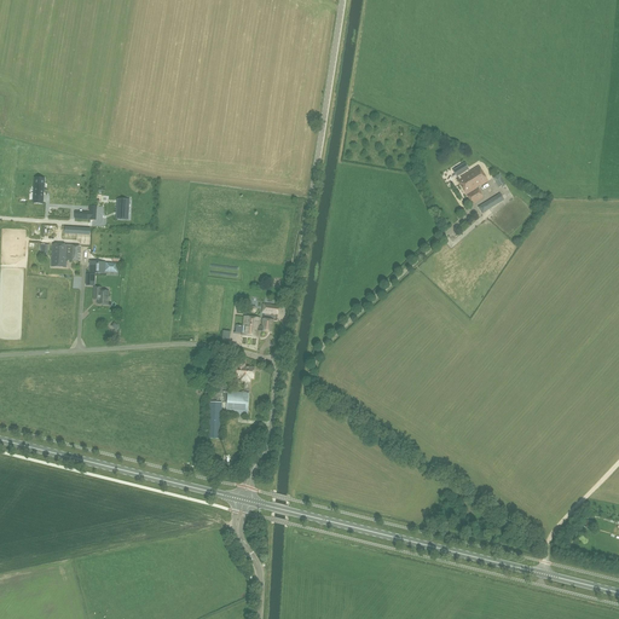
[(468,169),(464,163),(452,171),(457,177),(468,169)]
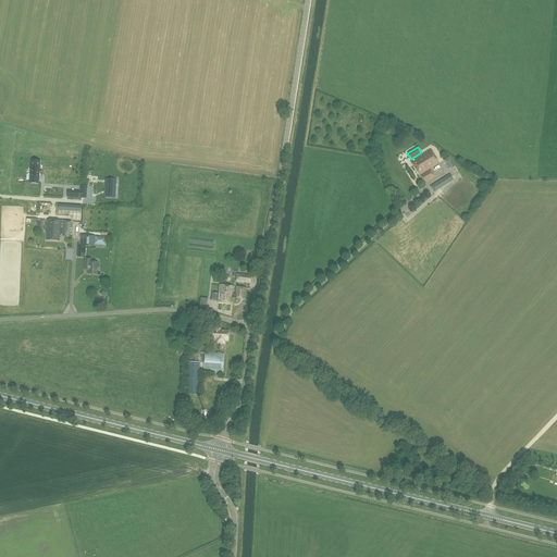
[(431,150),(411,162),(424,184),(434,177),(430,170),(428,166),(431,164),(433,168),(438,163),(431,150)]
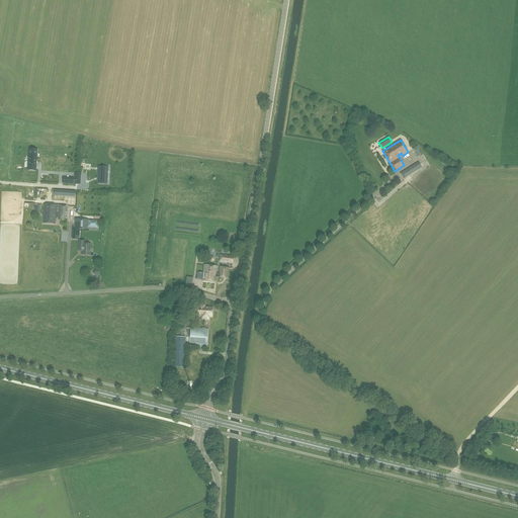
[(29,150),(28,170),(35,171),(36,150),(29,150)]
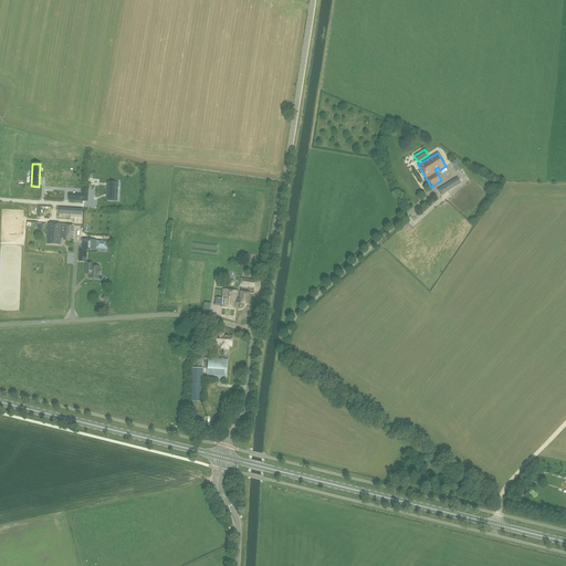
[(438,190),(441,196),(458,185),(454,179),(438,190)]
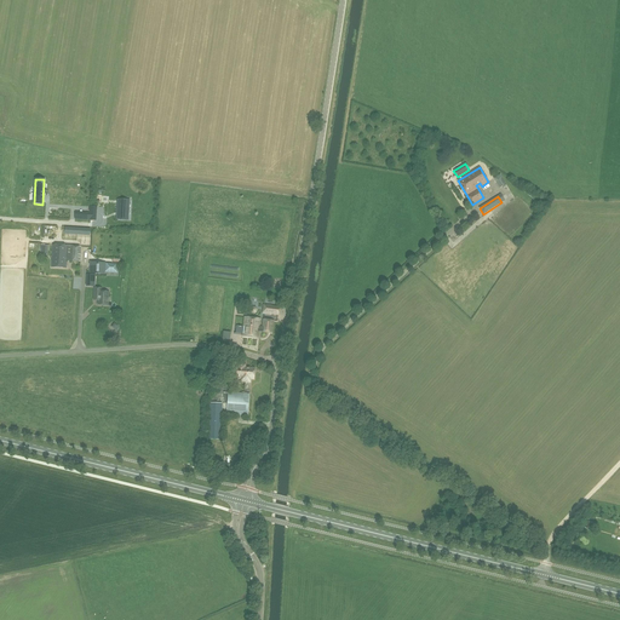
[(118,199),(116,219),(130,220),(131,200),(118,199)]
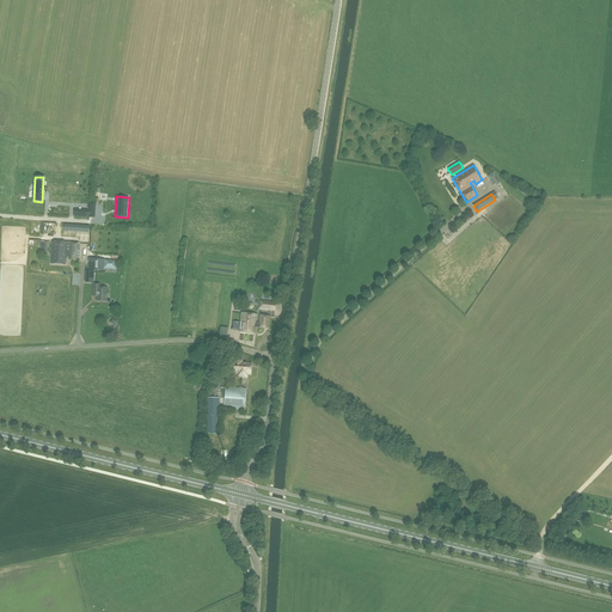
[(79,258),(80,244),(71,243),(67,243),(53,242),(51,264),(66,265),(66,257),(79,258)]
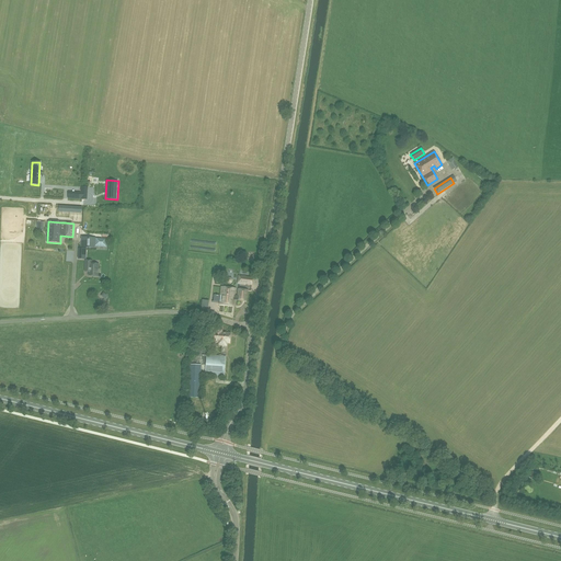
[(81,248),(95,248),(95,241),(95,238),(81,237),(81,248)]
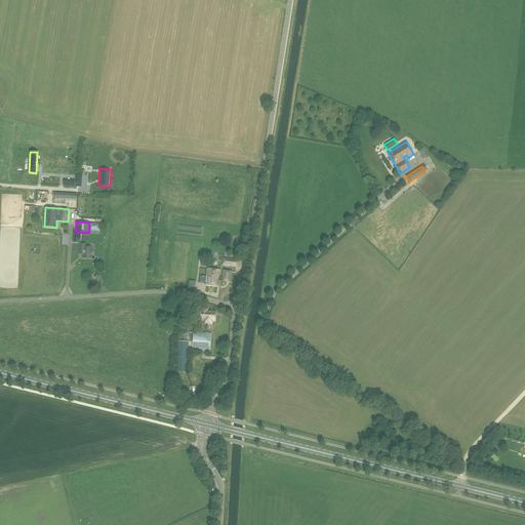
[(86,244),(80,244),(80,251),(83,251),(83,258),(91,258),(92,247),(86,246),(86,244)]
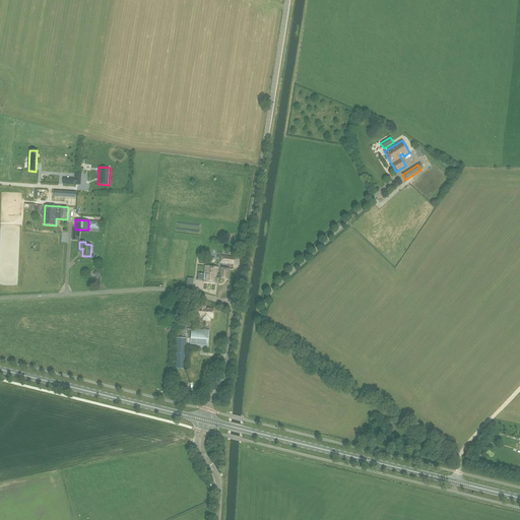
[(221,255),(220,263),(228,264),(228,263),(234,264),(235,257),(229,256),(221,255)]
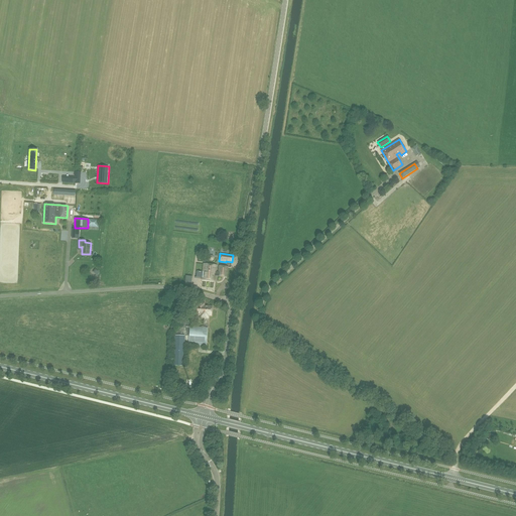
[(204,264),(202,280),(215,281),(216,276),(227,277),(228,266),(219,266),(218,272),(216,272),(217,265),(204,264)]
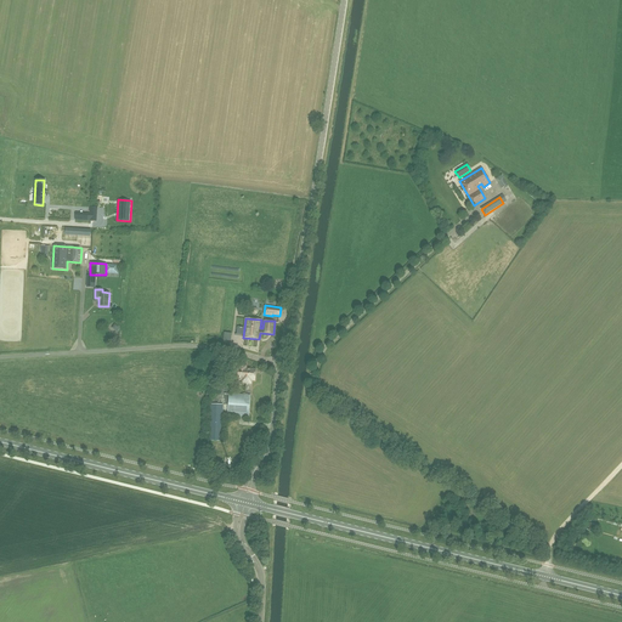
[(246,368),(247,368),(247,366),(238,365),(238,368),(236,367),(235,379),(242,379),(241,383),(246,383),(247,374),(246,374),(246,368)]
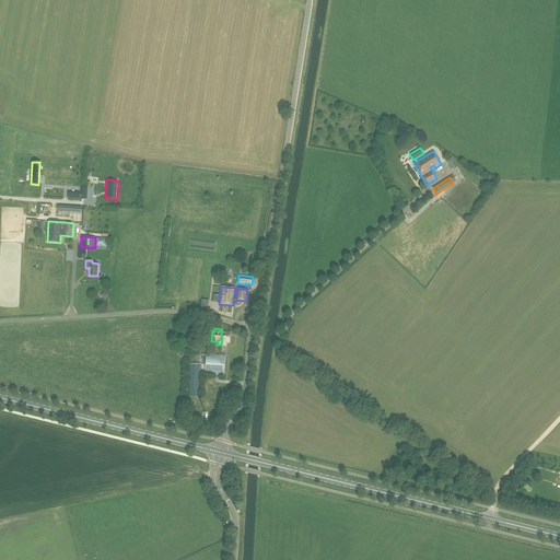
[(230,333),(222,331),(221,331),(221,337),(222,337),(221,345),(226,346),(226,342),(230,342),(230,333)]
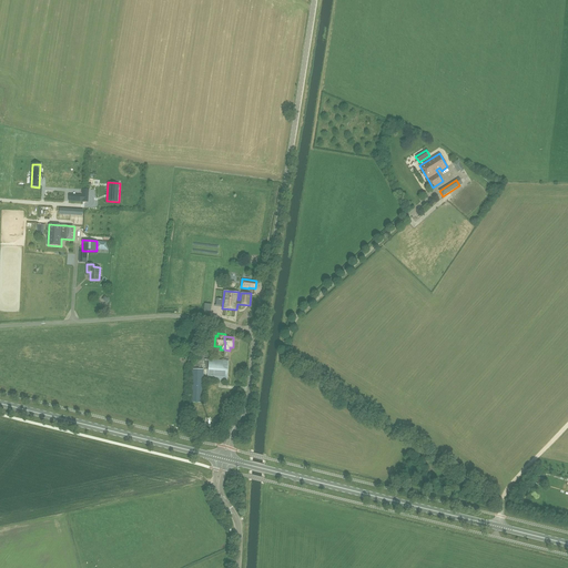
[(209,359),(209,371),(208,378),(227,379),(227,372),(229,361),(209,359)]
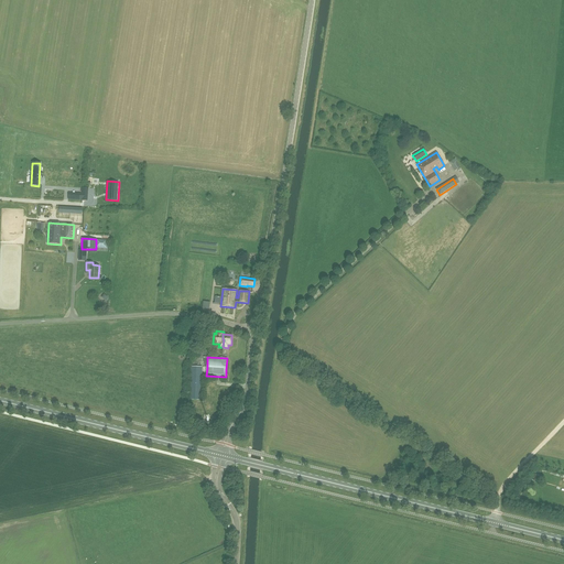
[(202,367),(192,366),(190,399),(201,400),(202,367)]
